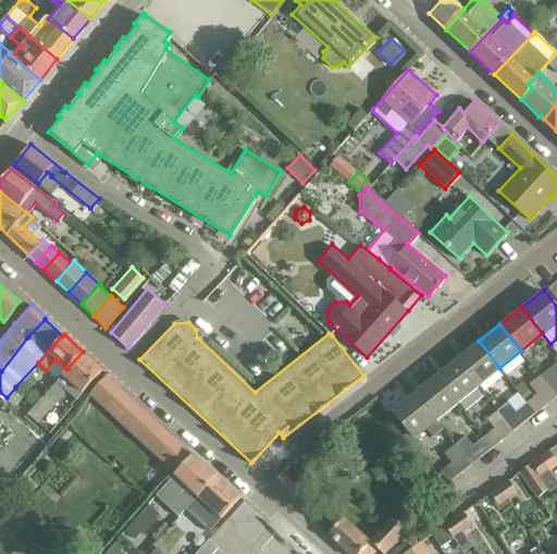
[(479,341),(457,359),(478,385),(499,368),(479,341)]
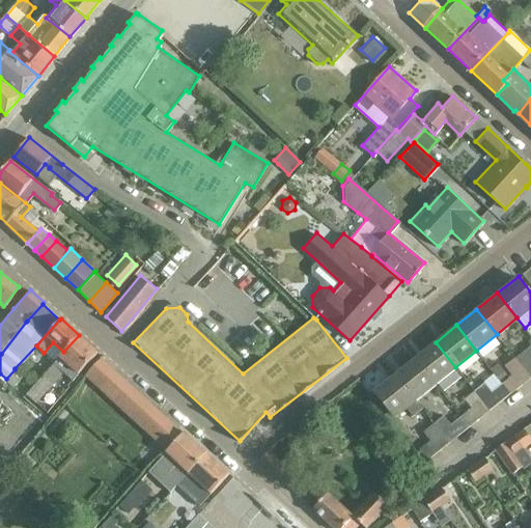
[(63,352),(59,356),(25,393),(34,403),(62,371),(72,381),(98,352),(79,335),(63,352)]
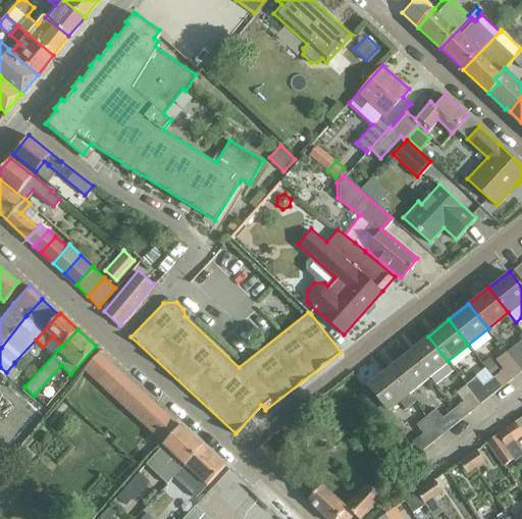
[(428,336),(409,353),(428,376),(448,361),(428,336)]
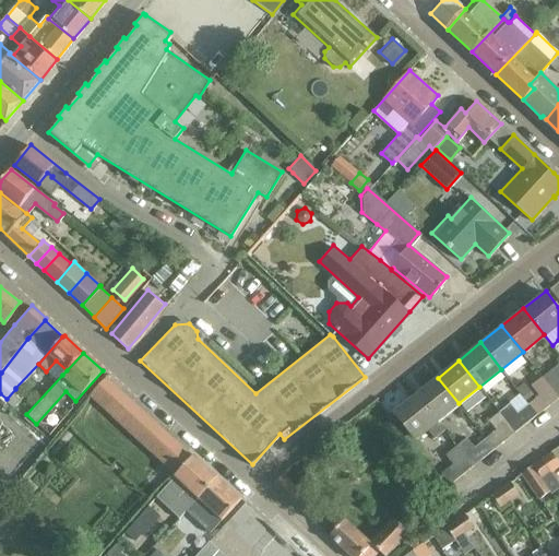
[(558,362),(543,376),(558,397),(558,395),(558,362)]
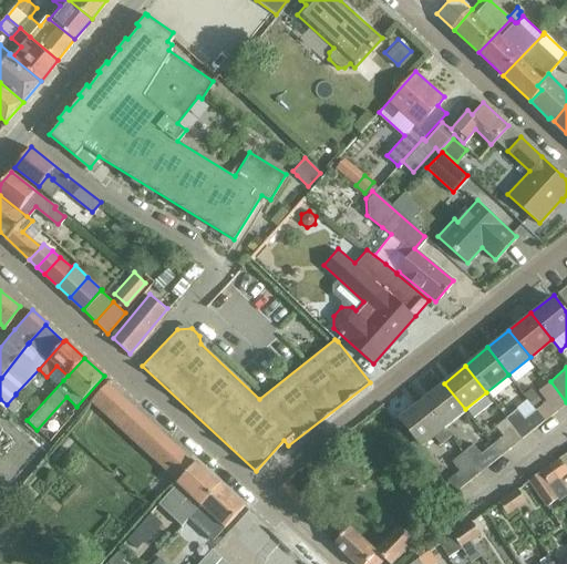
[(545,399),(535,408),(545,419),(566,402),(550,381),(538,390),(545,399)]
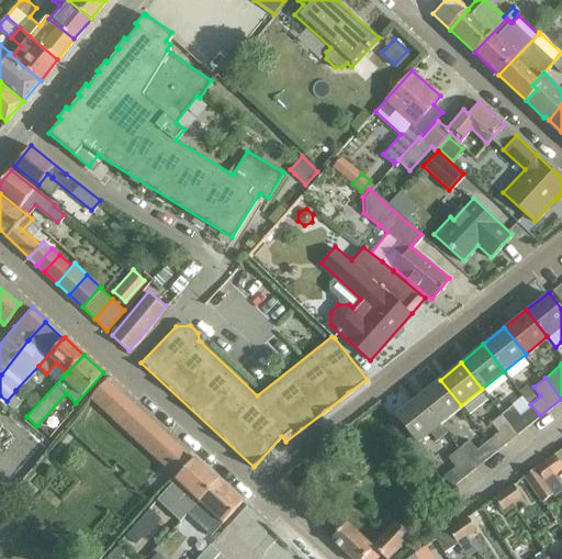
[(461,405),(440,380),(418,397),(439,423),(461,405)]
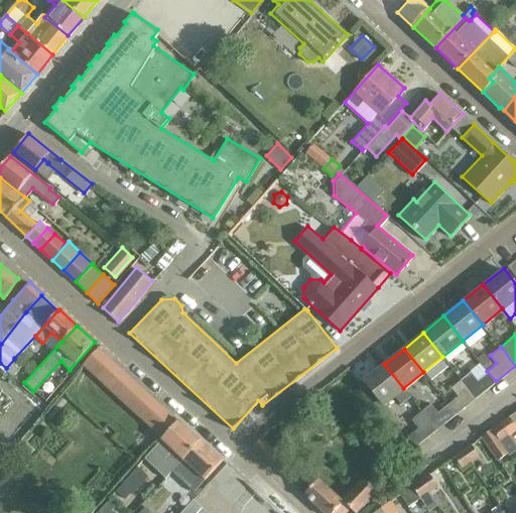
[(483,351),(476,356),(485,367),(492,361),(483,351)]
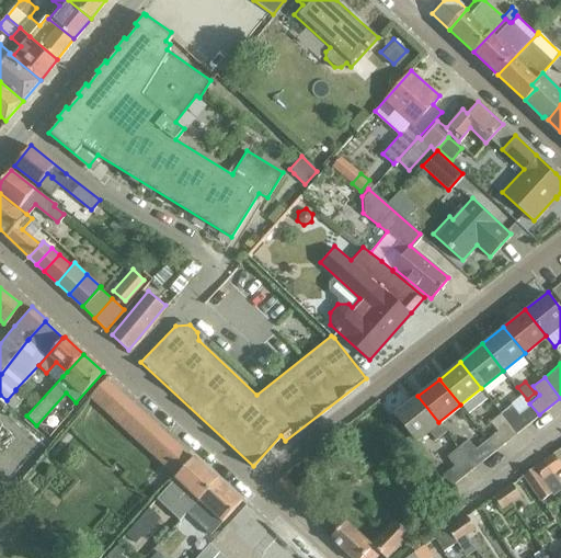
[(15,390),(7,400),(14,407),(24,397),(15,389),(15,390)]
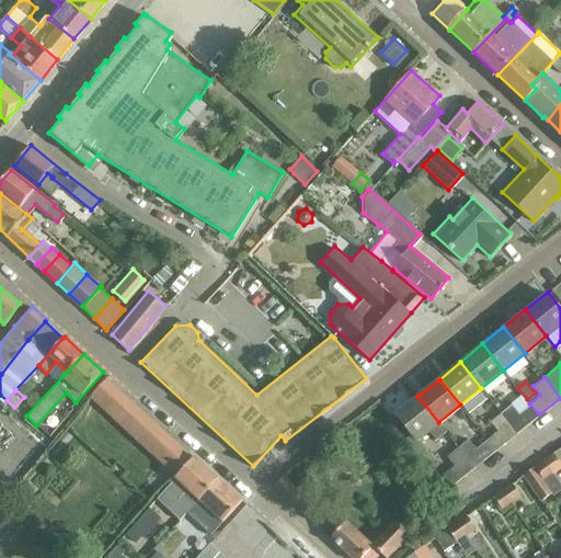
[(438,422),(418,396),(396,413),(416,440),(428,431),(435,440),(446,431),(438,422)]
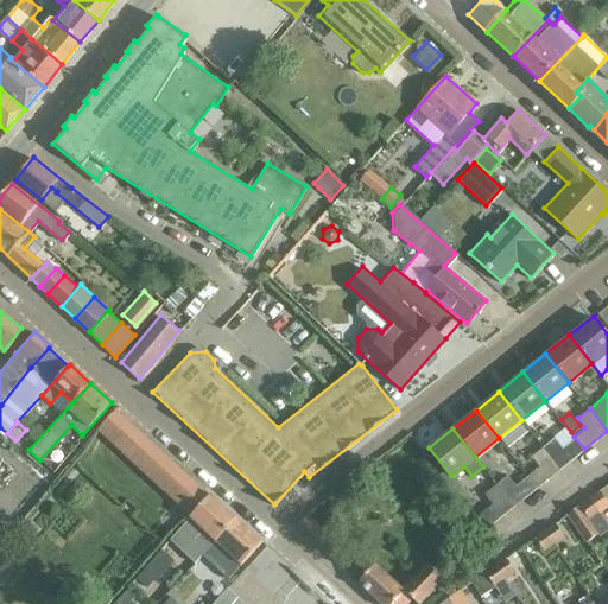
[(553,437),(543,446),(561,468),(584,449),(574,437),(562,446),(553,437)]
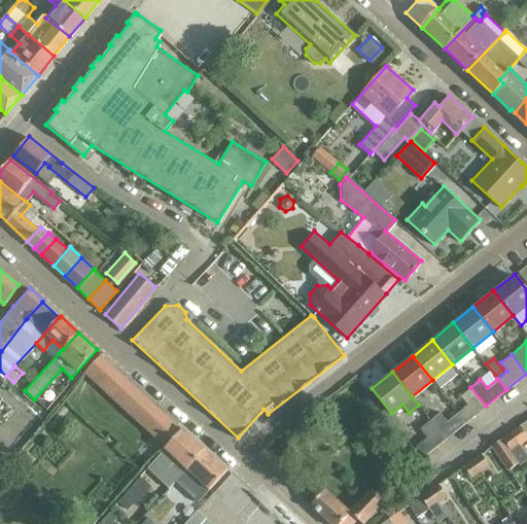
[(486,406),(470,387),(460,395),(466,404),(457,412),(465,423),(486,406)]
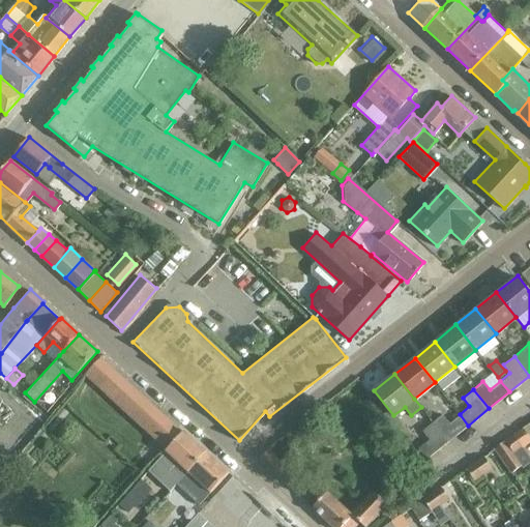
[(468,426),(460,414),(448,422),(442,413),(432,421),(448,441),(468,426)]
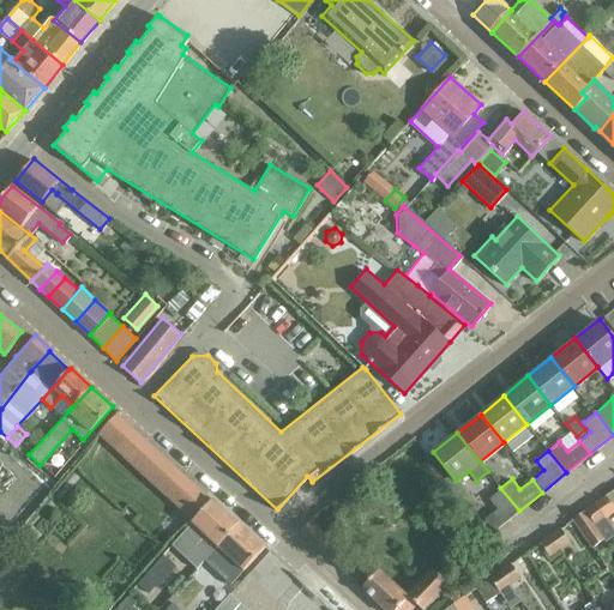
[(613,487),(596,501),(605,514),(613,507),(613,487)]
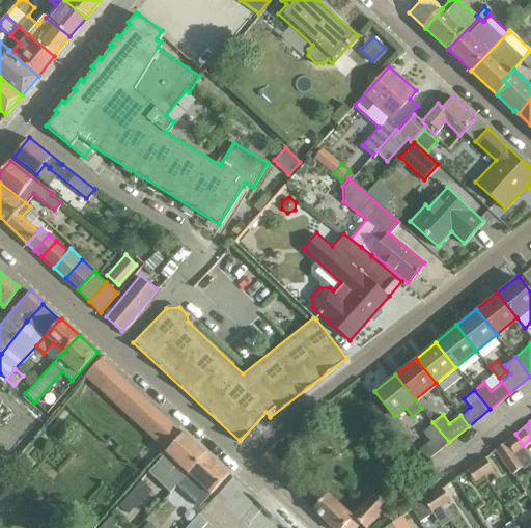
[(449,442),(432,422),(422,431),(429,441),(419,448),(427,459),(449,442)]
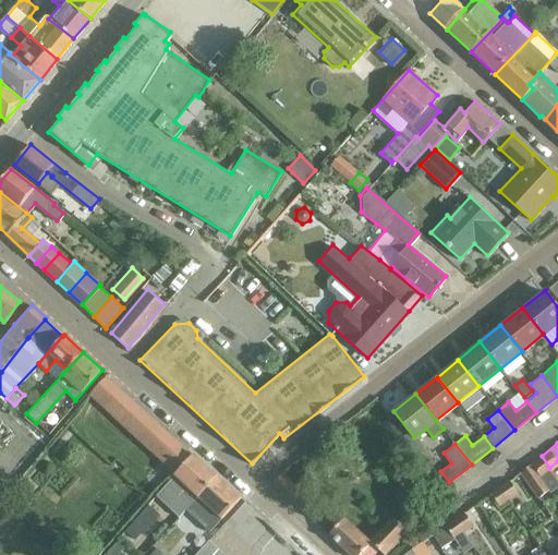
[(196,497),(216,475),(192,454),(176,473),(170,479),(171,480),(155,496),(164,504),(178,518),(196,497)]
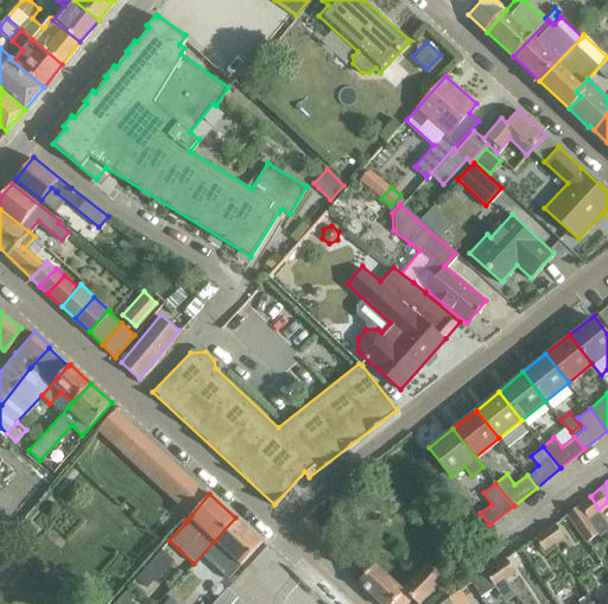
[(580,503),(567,512),(586,539),(599,531),(595,527),(606,520),(599,509),(590,496),(580,503)]
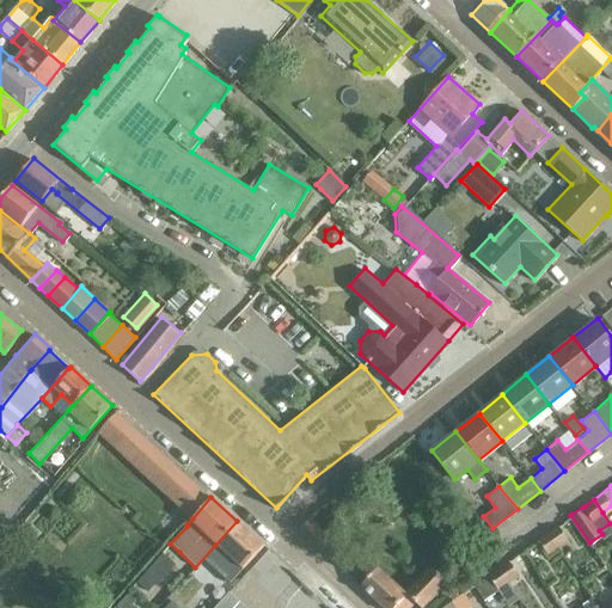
[(215,545),(204,557),(230,581),(263,546),(237,521),(215,545)]
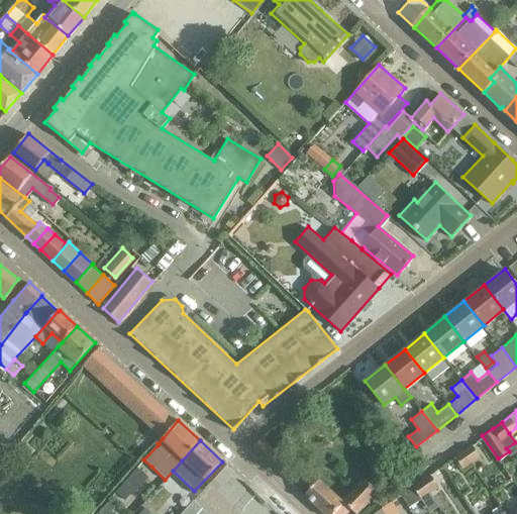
[(472,443),(462,449),(471,460),(480,454),(472,443)]
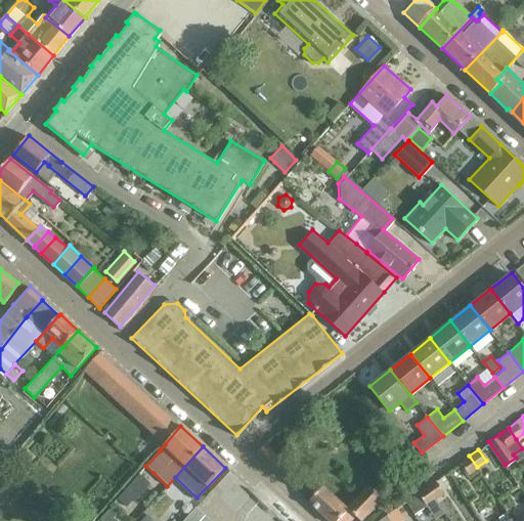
[(477,467),(469,456),(461,462),(468,473),(477,467)]
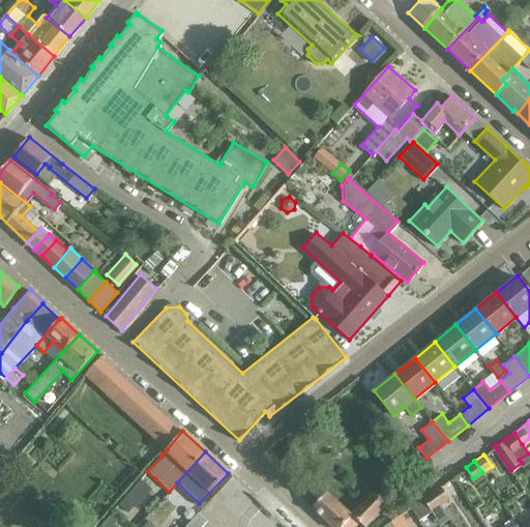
[(441,485),(432,492),(439,503),(448,497),(441,485)]
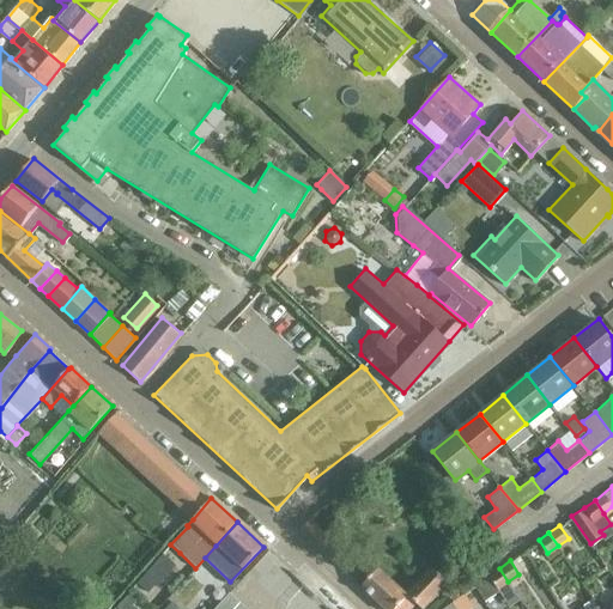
[(423,608),(448,579),(432,565),(407,594),(378,567),(360,586),(386,608),(407,608),(416,601),(423,608)]
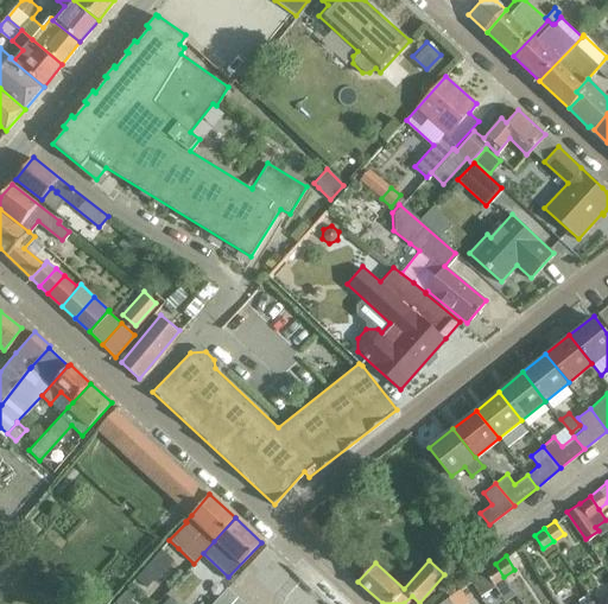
[(485,571),(470,580),(480,593),(494,584),(504,577),(495,564),(485,571)]
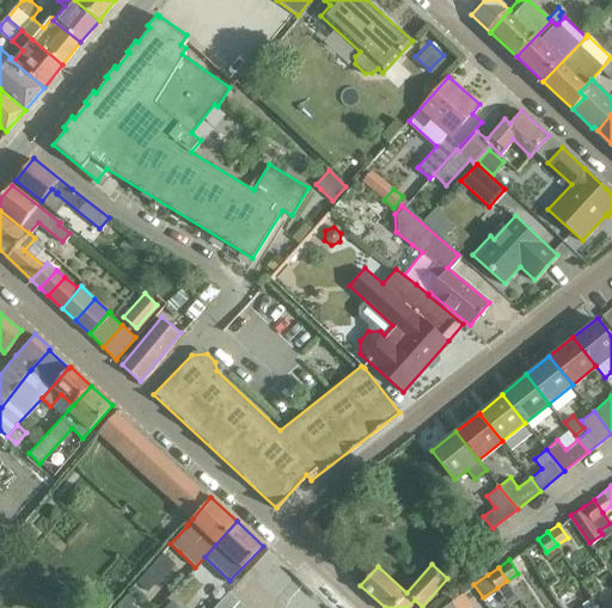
[(227,591),(212,607),(231,607),(238,601),(227,591)]
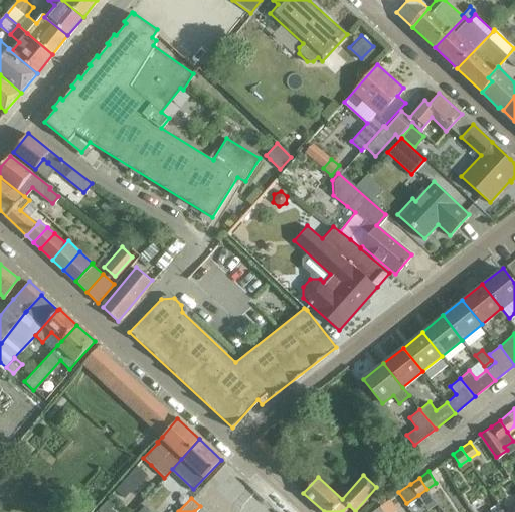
[(108,499),(98,510),(100,511),(106,511),(110,508),(114,504),(108,499)]
